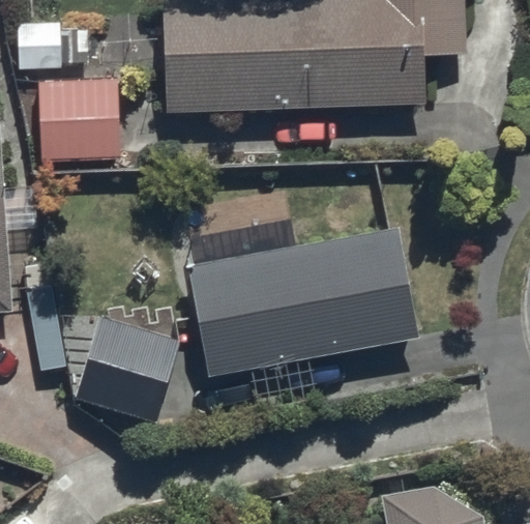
[(163,0),(162,111),(423,105),(423,55),(465,55),(465,0),(163,0)]
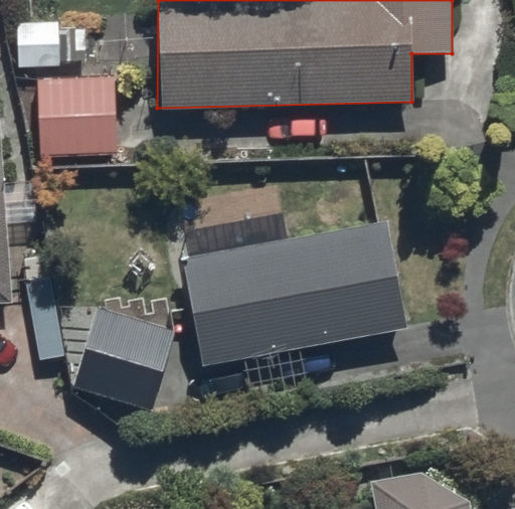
[(18,19),(18,65),(58,67),(58,61),(87,61),(88,27),(60,26),(60,20),(18,19)]
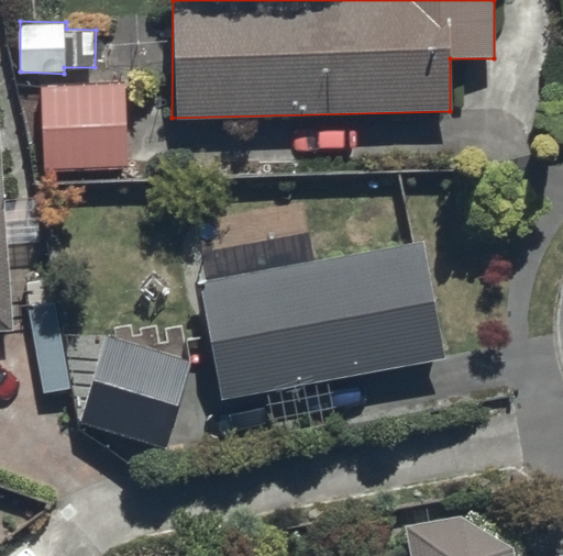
[(122,82),(40,86),(43,170),(125,167),(122,82)]
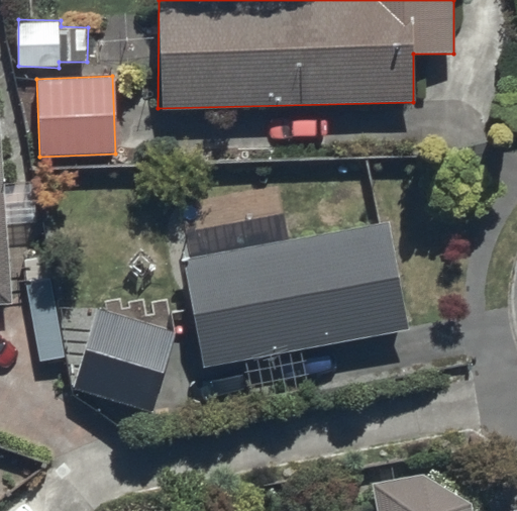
[(0,305),(10,305),(0,130),(0,305)]
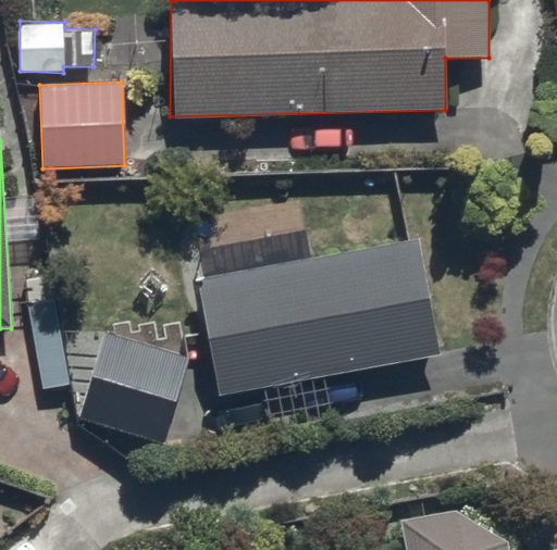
[(199,250),(206,280),(196,283),(218,398),(440,357),(417,237),(310,259),(304,228),(199,250)]
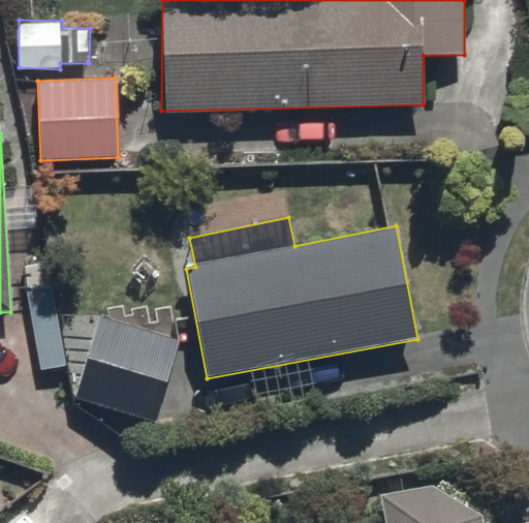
[(159,423),(182,340),(95,313),(71,399),(159,423)]
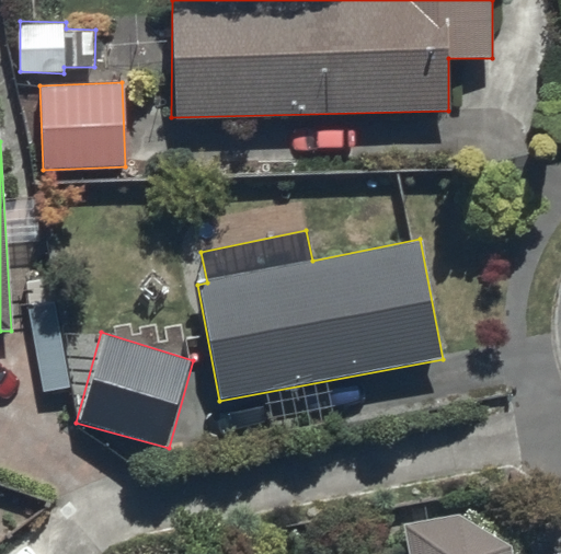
[(409,553),(512,553),(511,546),(459,515),(404,524),(409,553)]
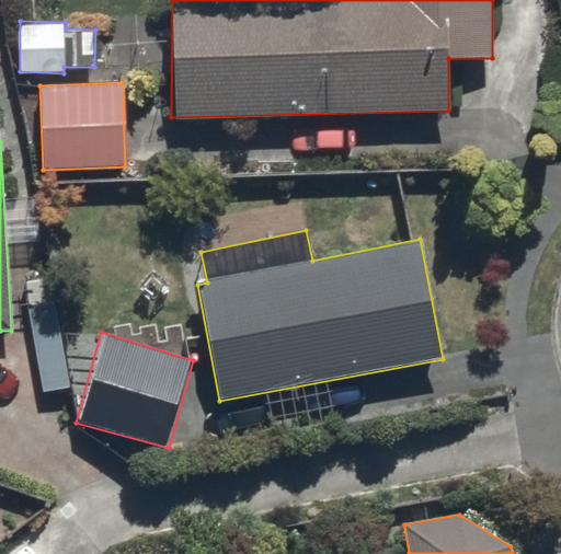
All buildings are outlined.
